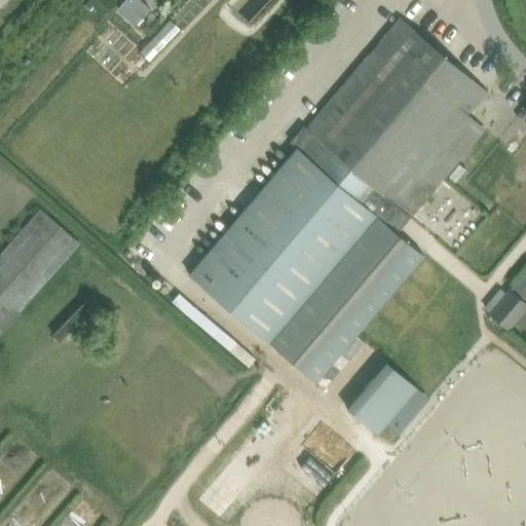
[(124,0),(117,9),(137,27),(151,10),(140,0),(124,0)]
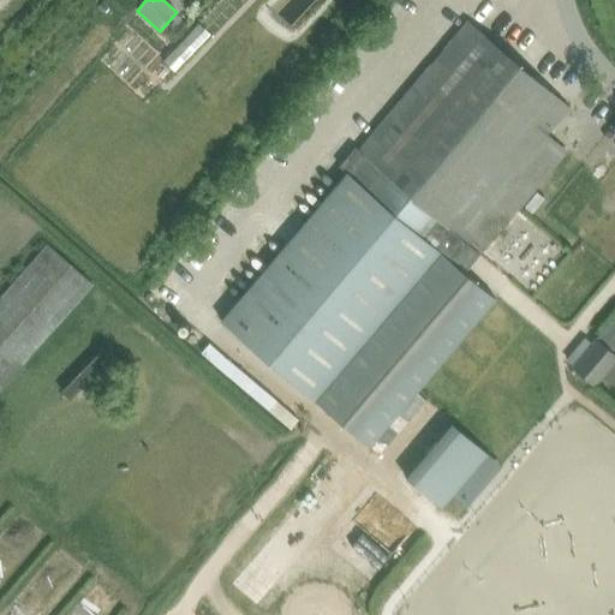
[(221,317),(369,447),(495,297),(464,272),(565,151),(545,135),(568,107),(469,22),(358,150),(353,147),(338,166),(345,169),(221,317)]
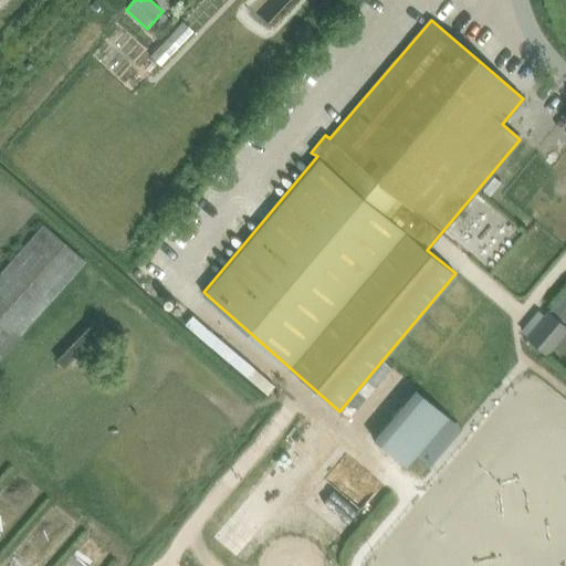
[(0,356),(84,261),(43,224),(0,273),(0,356)]
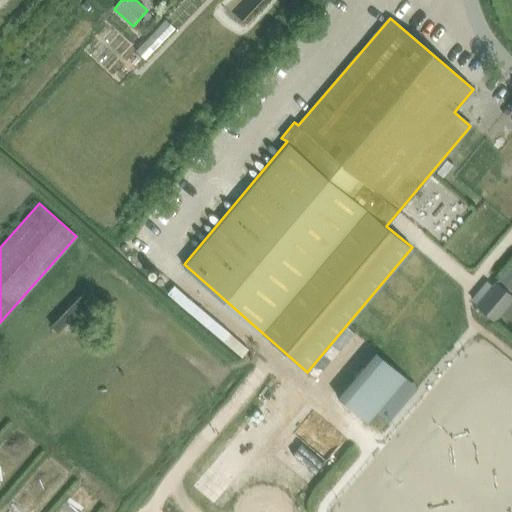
[(476,305),(494,321),(511,299),(511,294),(496,281),(476,305)]
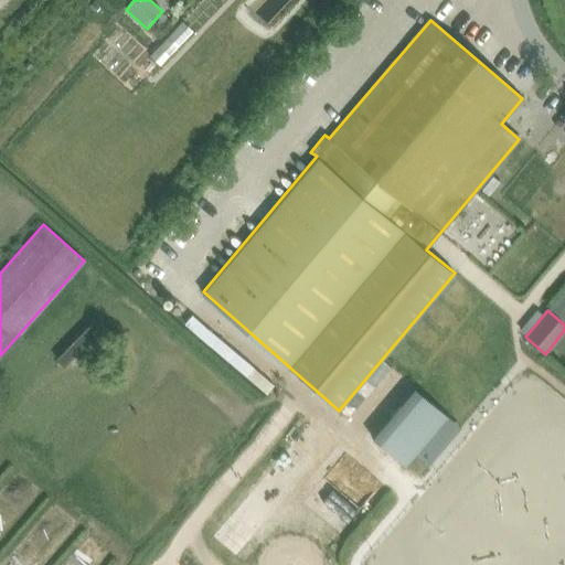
[(194,317),(190,322),(231,356),(235,351),(194,317)]
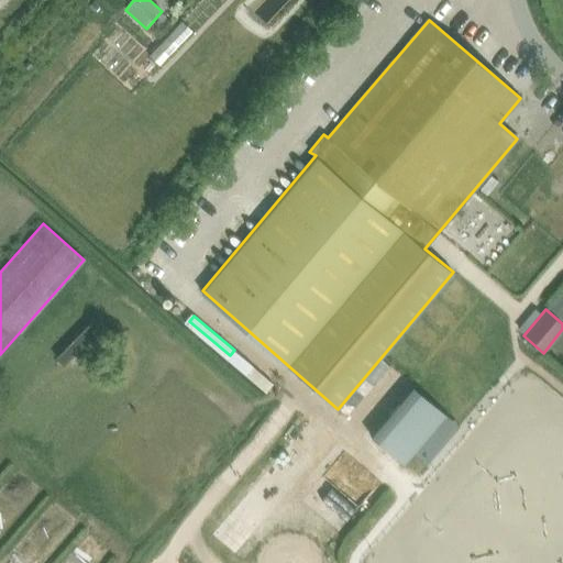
[(338,411),(346,418),(388,368),(381,361),(338,411)]
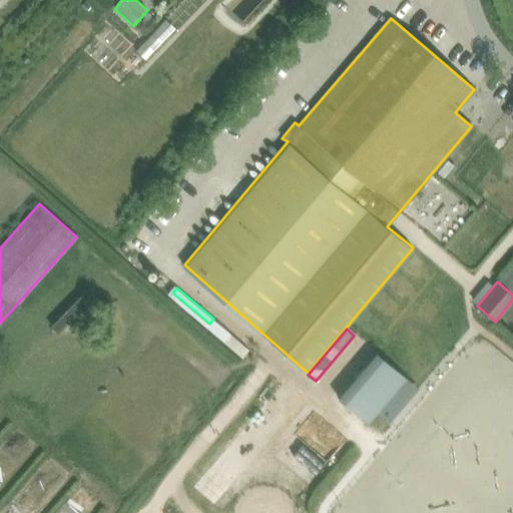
[(377,379),(362,367),(353,379),(384,404),(406,378),(390,364),(377,379)]
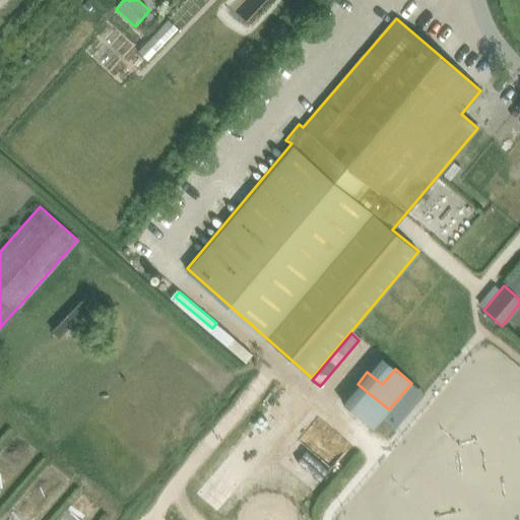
[(353,387),(341,403),(373,430),(376,426),(385,413),(353,387)]
